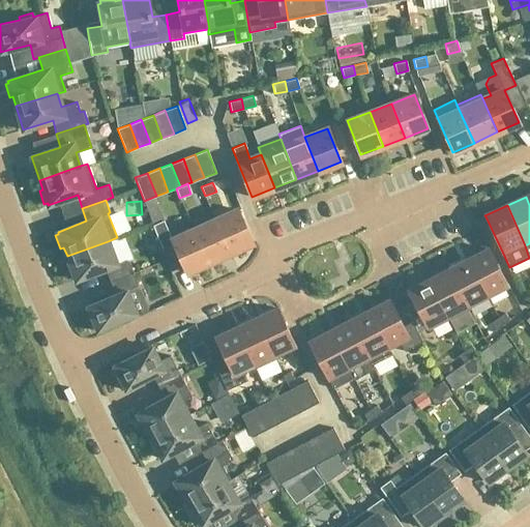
[(215,220),(230,253),(253,242),(237,209),(215,220)]
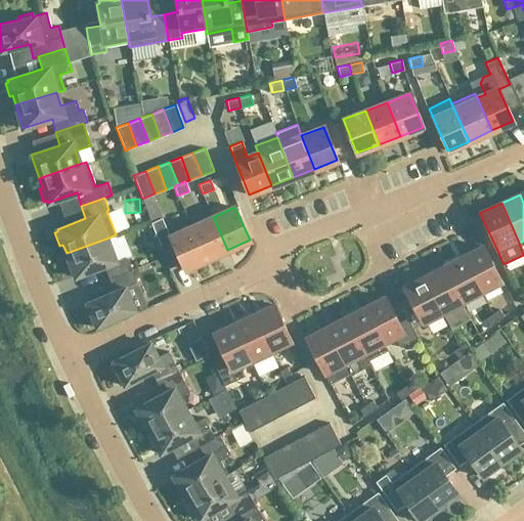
[(206,259),(191,226),(170,236),(161,217),(150,222),(160,246),(172,242),(184,269),(206,259)]
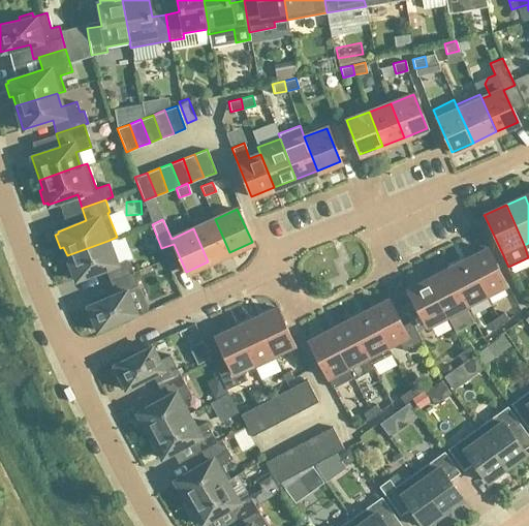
[(229,252),(215,219),(193,228),(208,261),(229,252)]
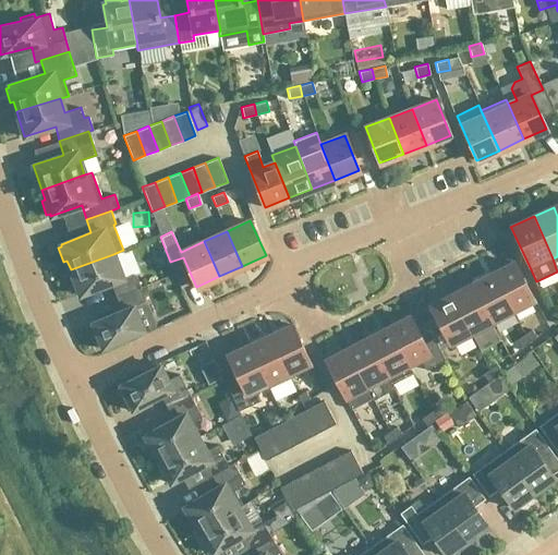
[(110,284),(116,297),(140,287),(135,274),(122,278),(113,254),(71,269),(74,278),(70,279),(75,293),(79,292),(80,294),(110,284)]
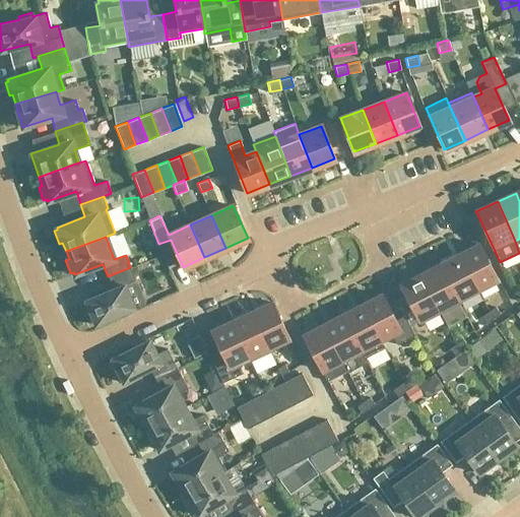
[(458,255),(476,289),(497,278),(479,245),(480,245),(479,244),(458,255)]
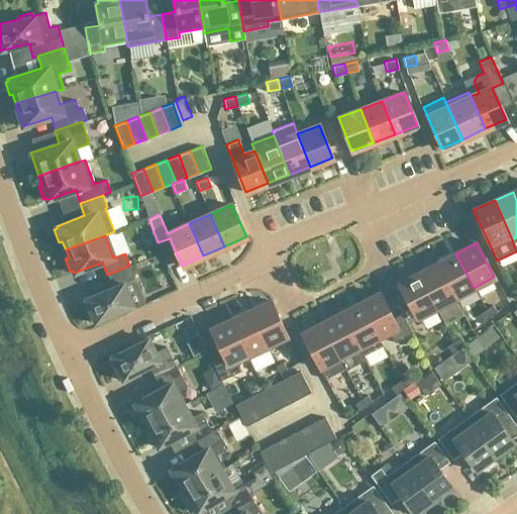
[(474,288),(455,253),(437,264),(455,297),(474,288)]
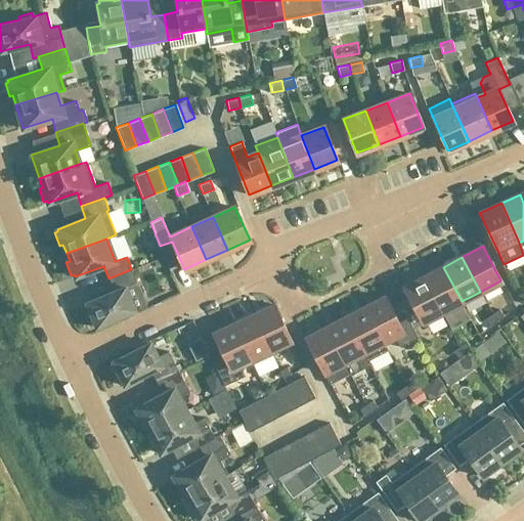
[(464,305),(462,301),(443,267),(424,276),(444,315),(464,305)]
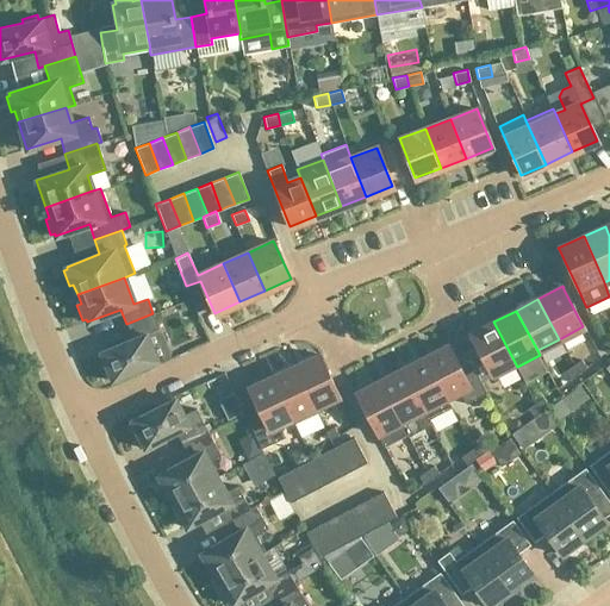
[(112,381),(139,369),(141,373),(159,364),(145,333),(159,328),(153,313),(126,324),(132,338),(99,353),(100,355),(97,356),(104,372),(107,370),(112,381)]
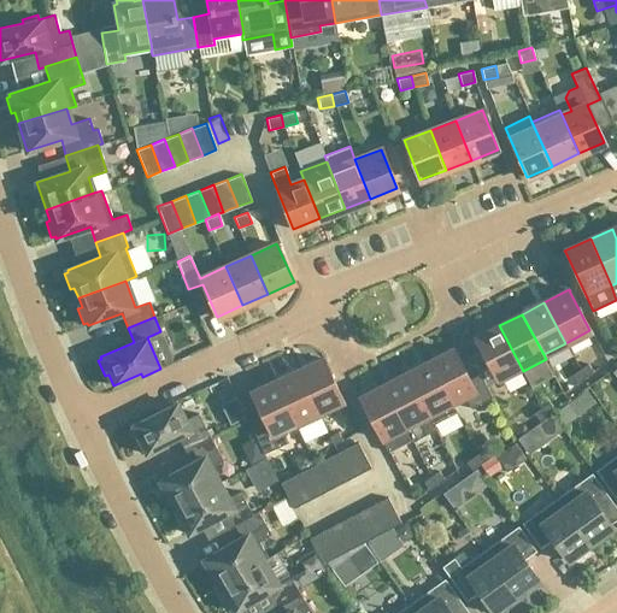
[(523,371),(499,325),(474,339),(475,340),(475,339),(499,384),(523,371)]
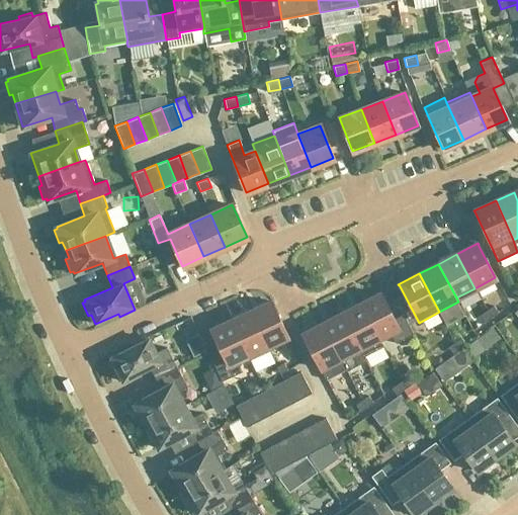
[(380,292),(360,304),(360,305),(378,338),(379,338),(390,332),(395,343),(413,334),(403,314),(394,319),(381,294),(380,292)]
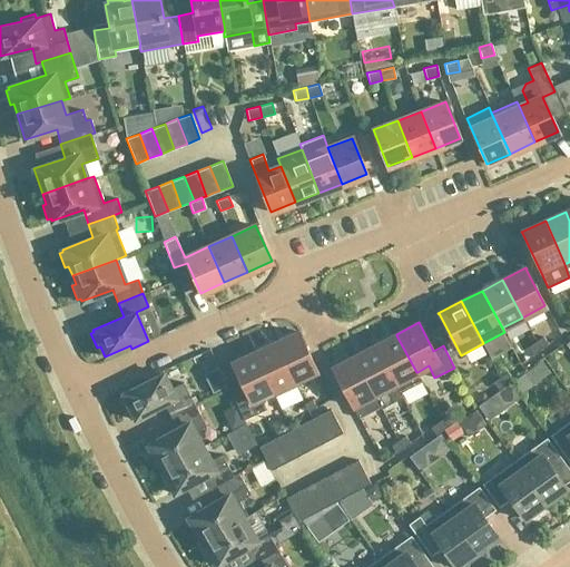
[(298,331),(275,342),(275,343),(276,342),(294,381),(295,380),(316,370),(300,333),(300,332),(298,331)]
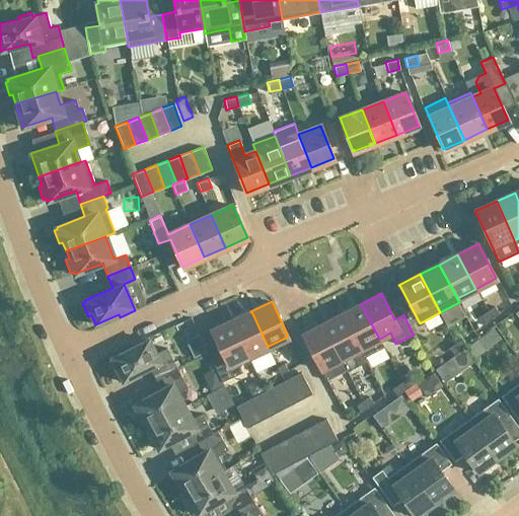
[(379,339),(361,305),(342,314),(360,349),(359,349),(363,358),(365,357),(384,347),(380,339),(379,339)]
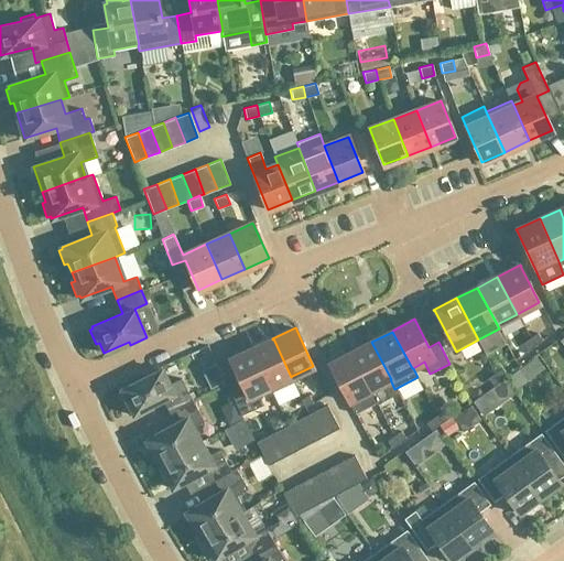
[(537,333),(530,337),(535,345),(542,340),(537,333)]
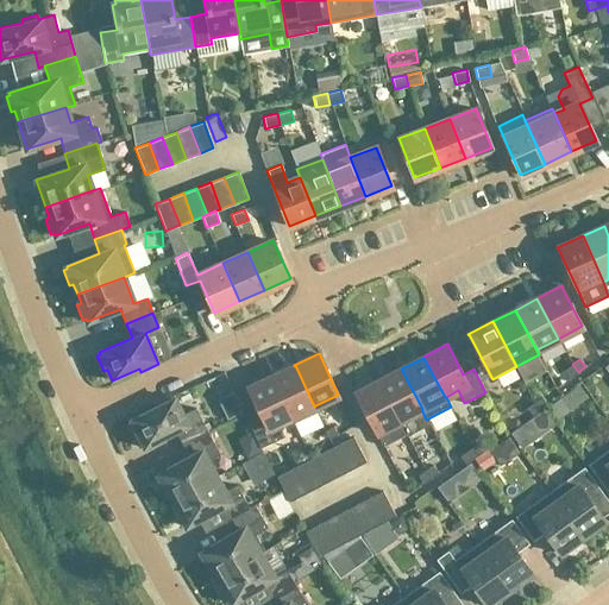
[(572,364),(565,370),(570,378),(578,372),(572,364)]
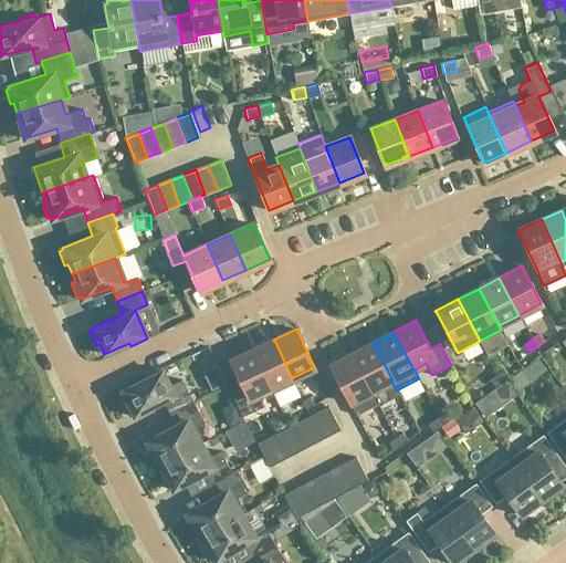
[(272,394),(295,383),(293,377),(292,378),(274,340),(273,341),(253,350),(270,388),(272,394)]
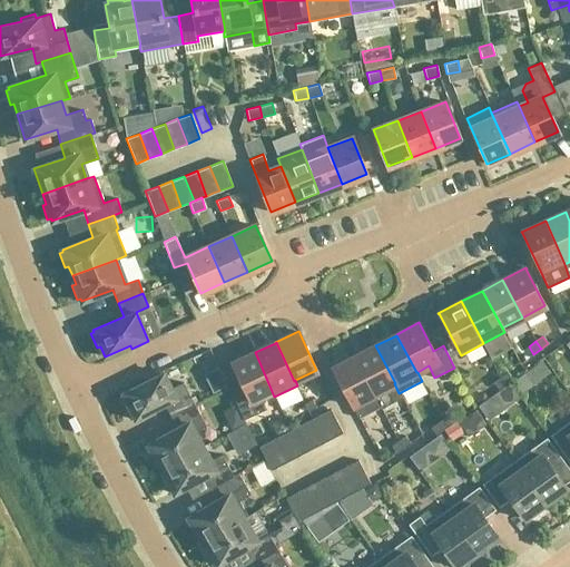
[(395,383),(375,345),(355,357),(380,406),(391,400),(392,402),(403,397),(401,392),(399,393),(394,383),(395,383)]
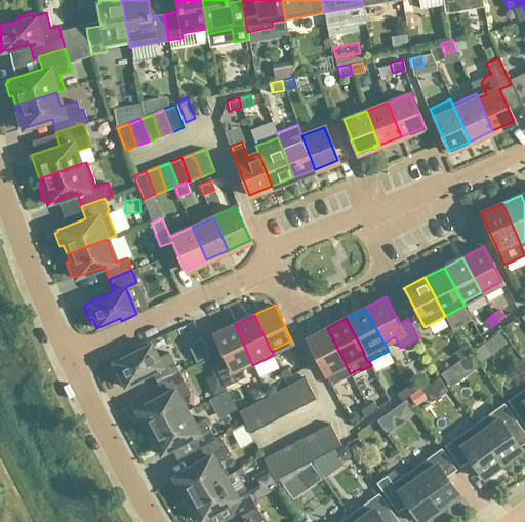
[(240,365),(250,360),(235,324),(213,334),(213,335),(214,335),(225,358),(213,363),(225,386),(245,376),(240,365)]
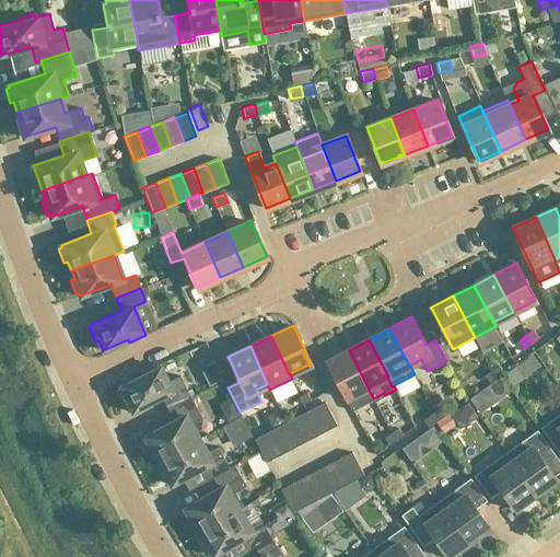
[(326,361),(326,362),(327,362),(351,410),(373,398),(349,350),(349,349),(326,361)]
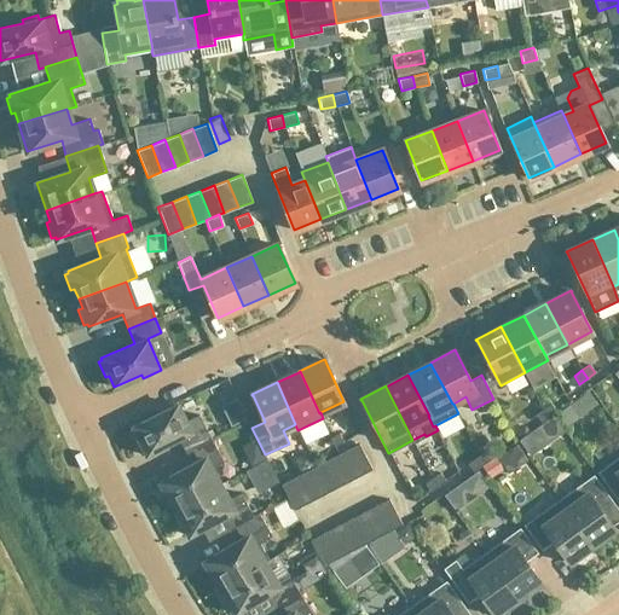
[(191,431),(175,401),(157,410),(160,413),(132,427),(137,437),(133,439),(142,454),(145,452),(146,454),(179,439),(185,452),(210,439),(204,425),(191,431)]
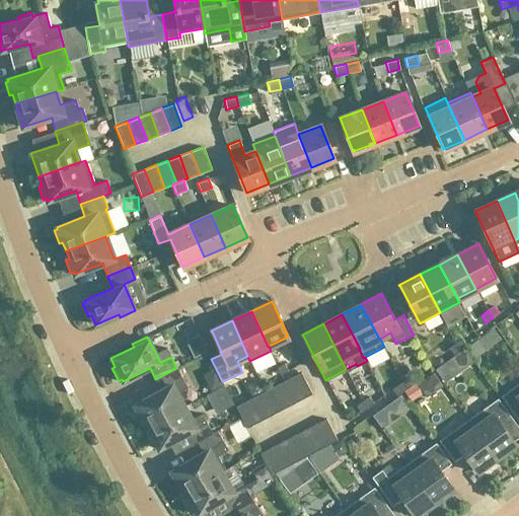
[(462,339),(455,343),(460,350),(466,345),(462,339)]
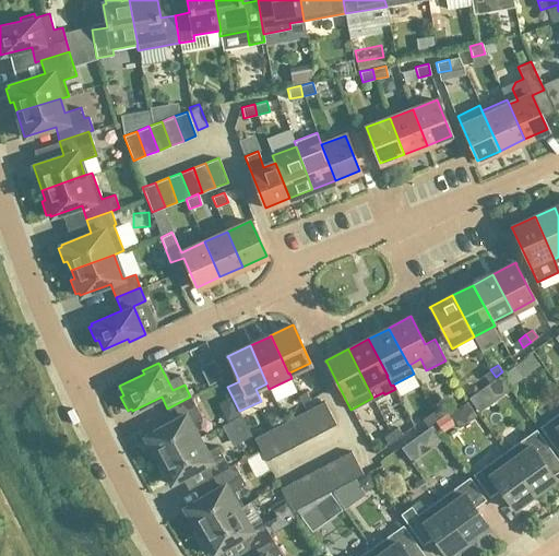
[(496,377),(490,369),(484,375),(488,381),(496,377)]
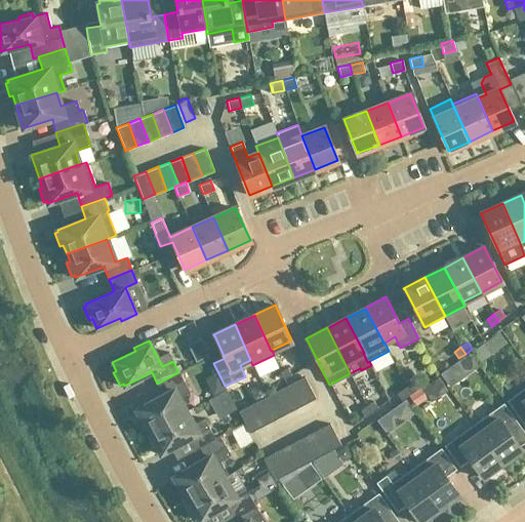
[(393,380),(401,374),(387,355),(378,361),(393,380)]
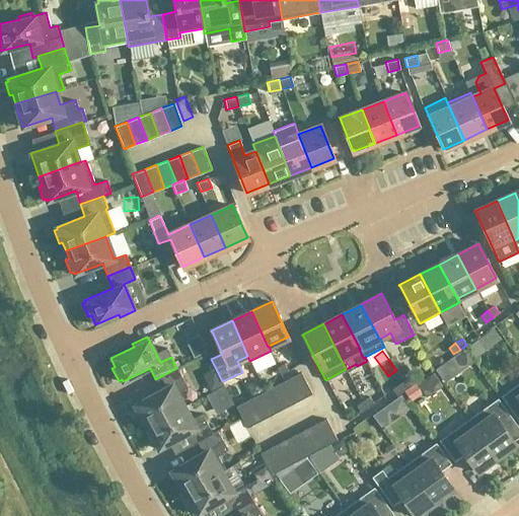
[(284,363),(277,367),(280,374),(288,371),(284,363)]
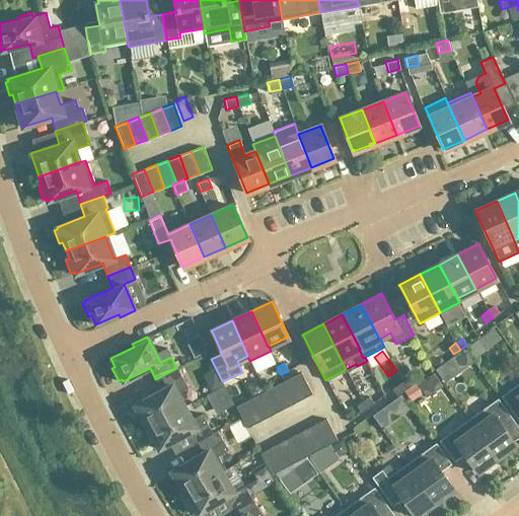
[(142,419),(146,427),(183,407),(176,393),(188,387),(176,368),(155,379),(161,390),(134,404),(136,407),(133,409),(139,421),(142,419)]
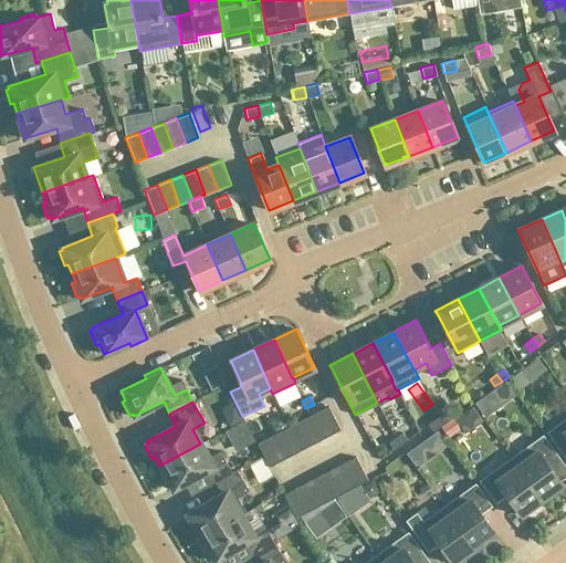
[(315,413),(328,436),(339,429),(327,406),(315,413)]
